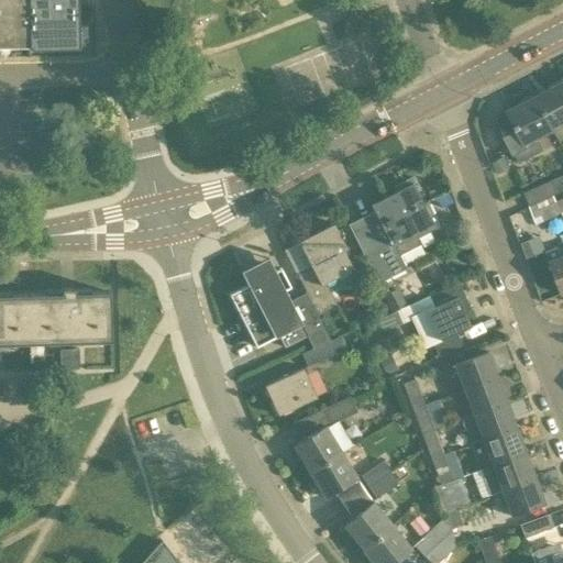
[(0,0),(0,46),(29,46),(25,0),(0,0)]
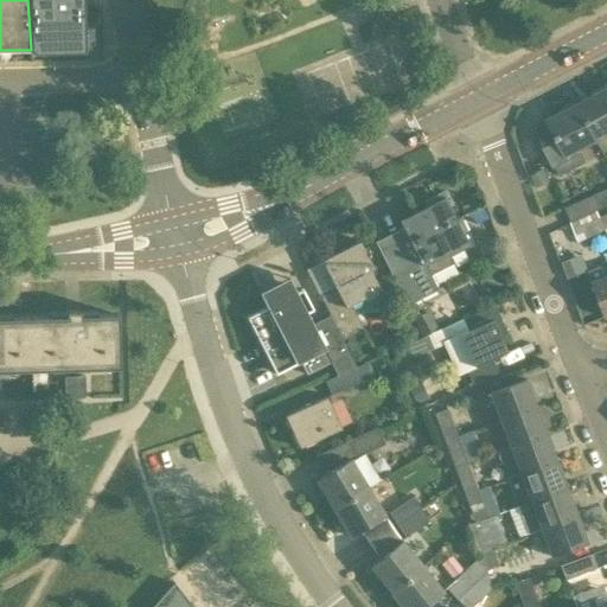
[(78,0),(29,0),(31,50),(33,50),(33,52),(84,51),(84,8),(80,8),(78,0)]
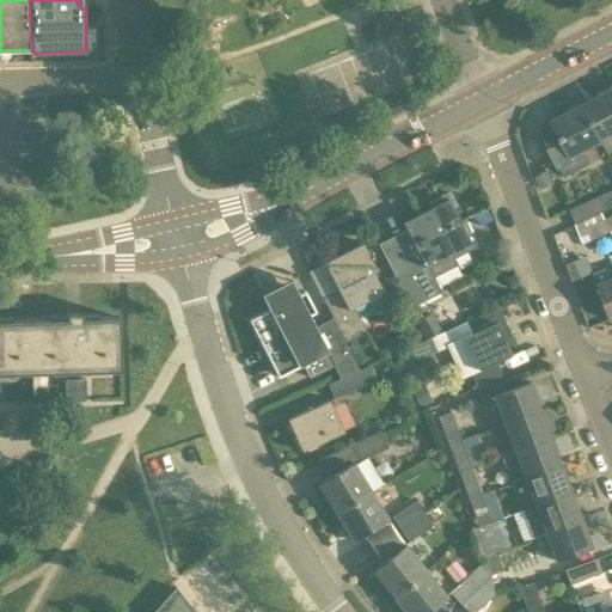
[(611,89),(581,105),(600,142),(601,141),(609,154),(611,152),(611,89)]
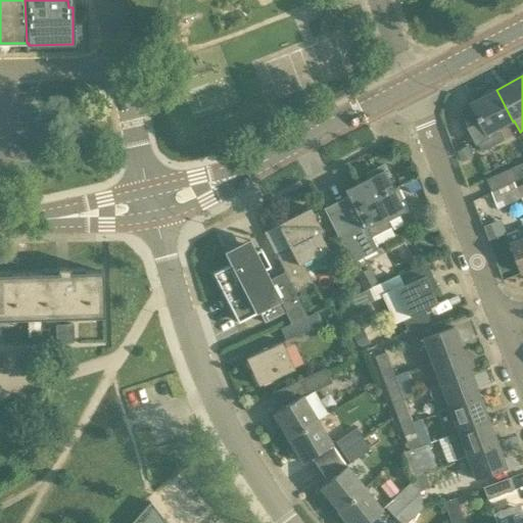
[(461,110),(476,141),(481,152),(505,140),(498,129),(513,122),(496,90),(471,103),(472,105),(461,110)]
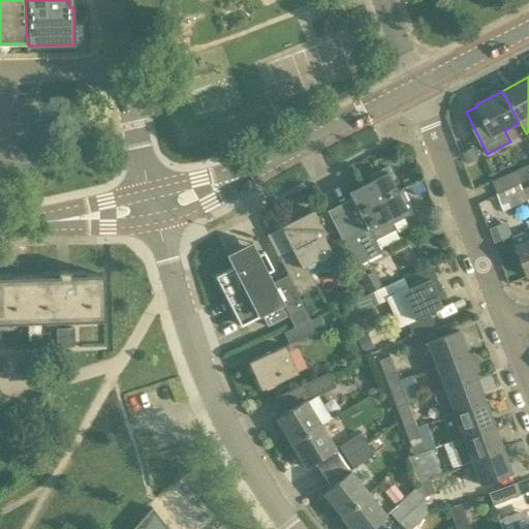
[(473,147),(462,153),(467,164),(478,158),(473,147)]
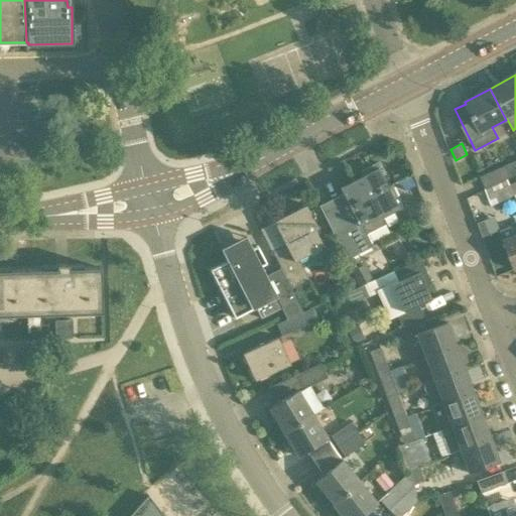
[(505,165),(489,172),(480,176),(485,188),(506,178),(510,176),(505,165)]
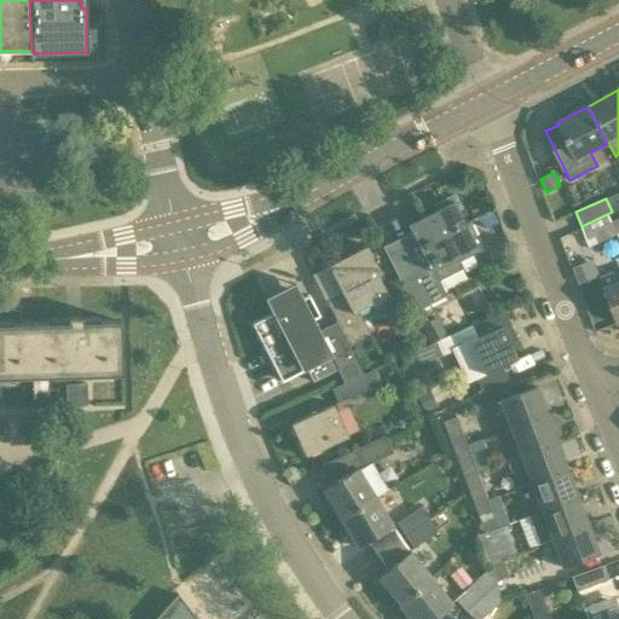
[(381,247),(408,298),(415,312),(446,296),(429,264),(464,246),(469,255),(481,249),(467,223),(462,225),(451,203),(409,226),(411,231),(381,247)]
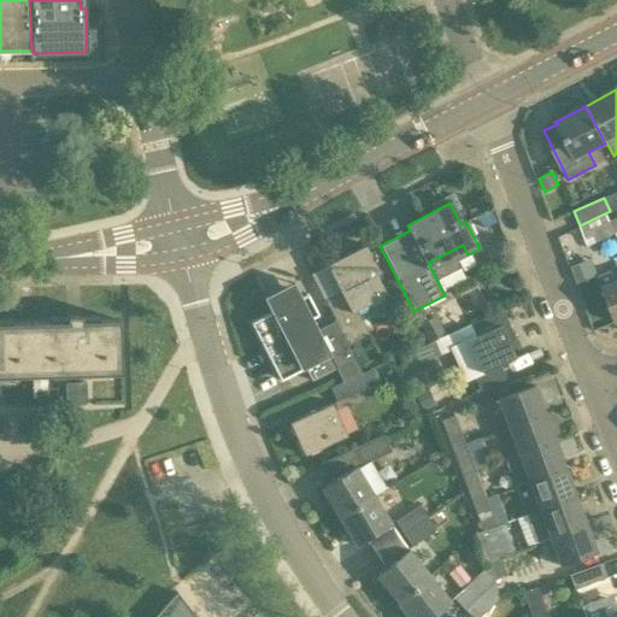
[(482,229),(495,222),(491,212),(477,219),(482,229)]
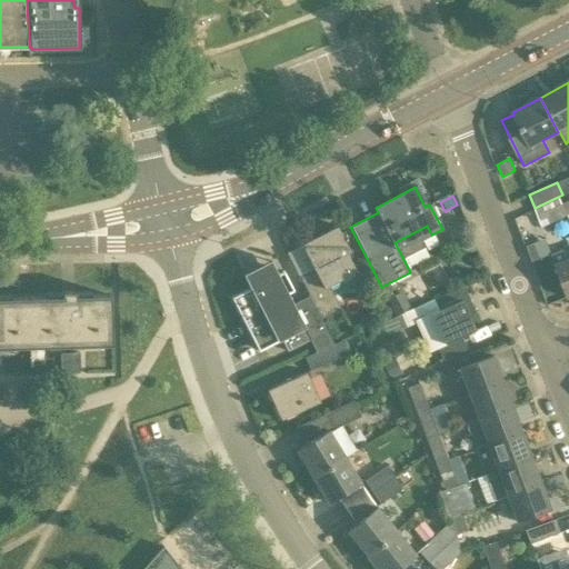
[(558,197),(535,208),(533,208),(541,228),(567,217),(561,203),(561,202),(560,203),(558,197)]
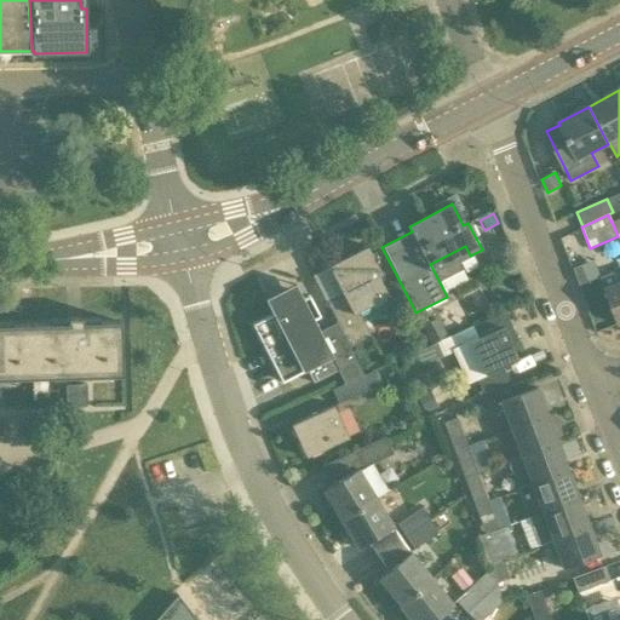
[(326,267),(340,293),(326,302),(345,339),(344,340),(348,348),(349,348),(371,337),(357,311),(386,296),(377,276),(380,274),(366,246),(326,267)]
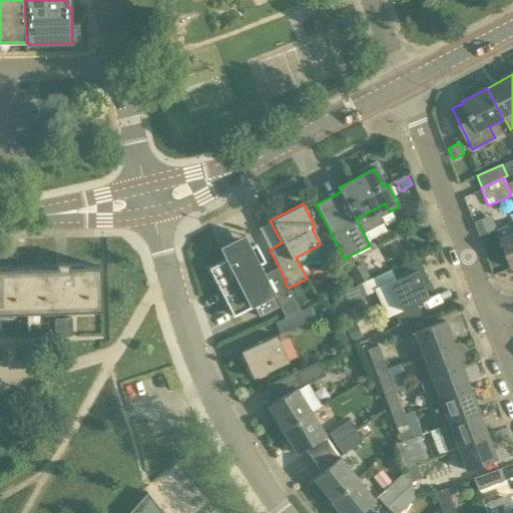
[(512,268),(512,233),(511,234),(507,224),(496,228),(511,269),(512,268)]
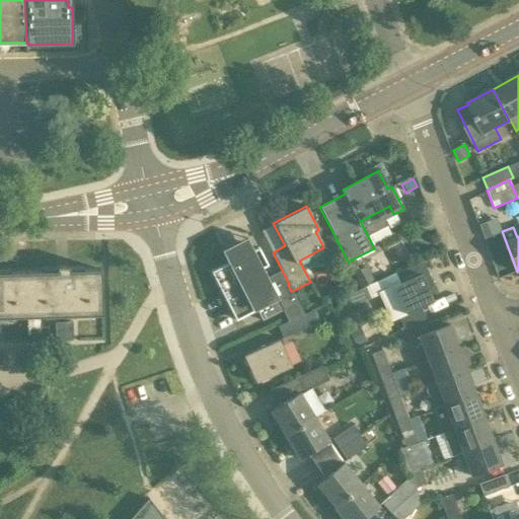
[(415,234),(412,242),(428,247),(431,240),(415,234)]
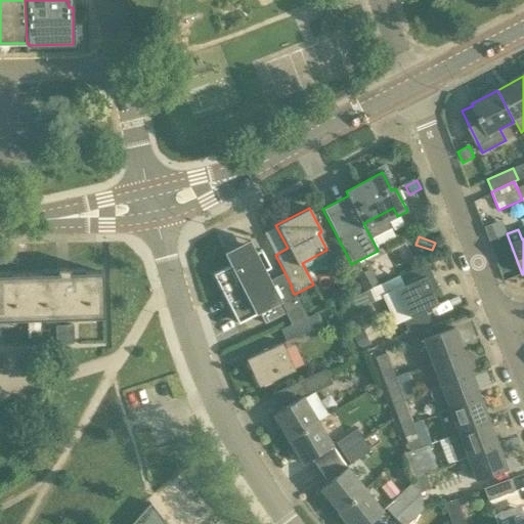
[(236,323),(258,312),(264,323),(286,312),(264,270),(269,268),(260,250),(255,253),(248,239),(222,252),(229,265),(212,274),(236,323)]
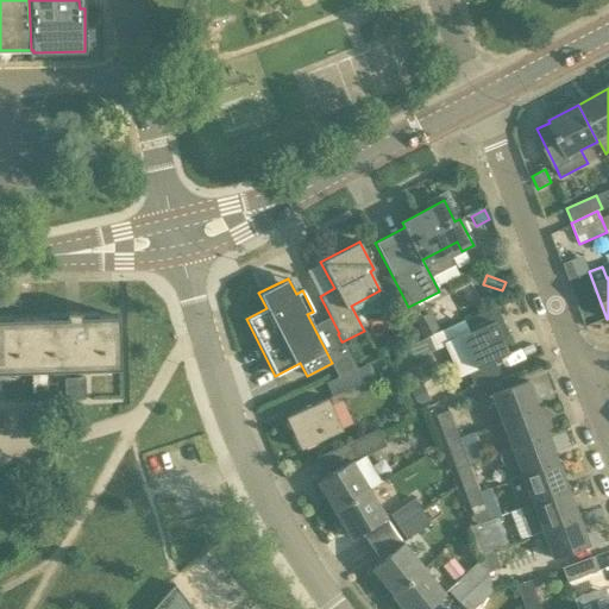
[(473,368),(465,371),(472,385),(498,375),(491,360),(508,353),(498,334),(506,331),(495,305),(462,320),(468,333),(459,336),(473,368)]
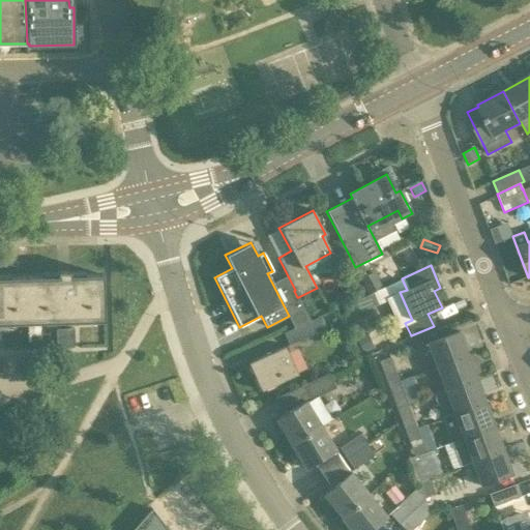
[(29,277),(29,323),(102,321),(101,275),(69,276),(68,271),(57,272),(57,276),(29,277)]
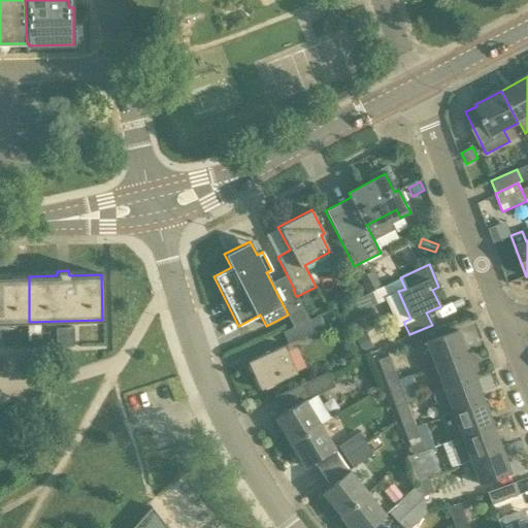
[(368,293),(381,287),(372,270),(361,275),(368,293)]
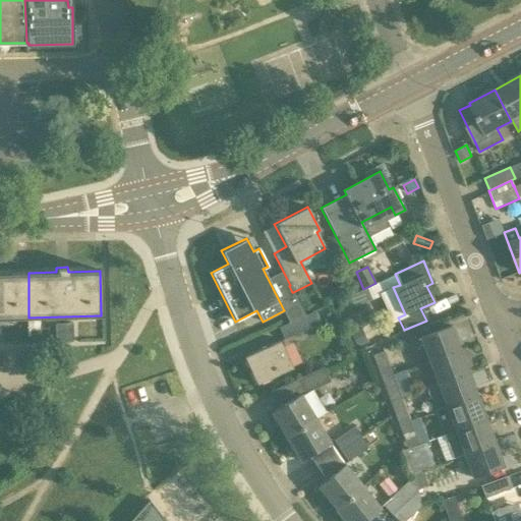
[(0,317),(29,317),(29,273),(0,273),(0,317)]
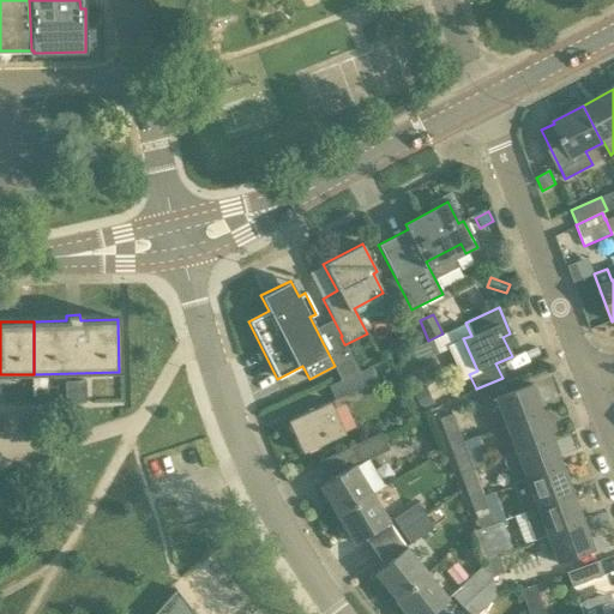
[(327,343),(344,374),(357,368),(345,344),(344,344),(341,337),(327,343)]
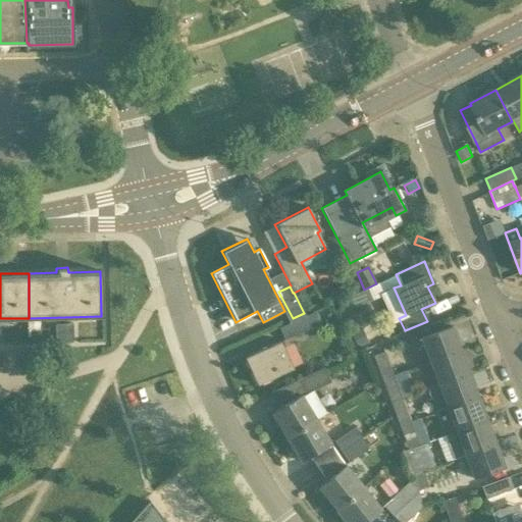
[(284,341),(317,325),(312,313),(278,328),(284,341)]
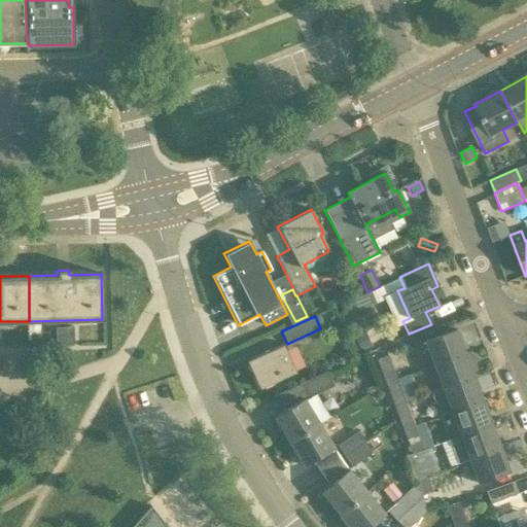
[(73,326),(64,327),(65,345),(73,344),(73,331),(73,326)]
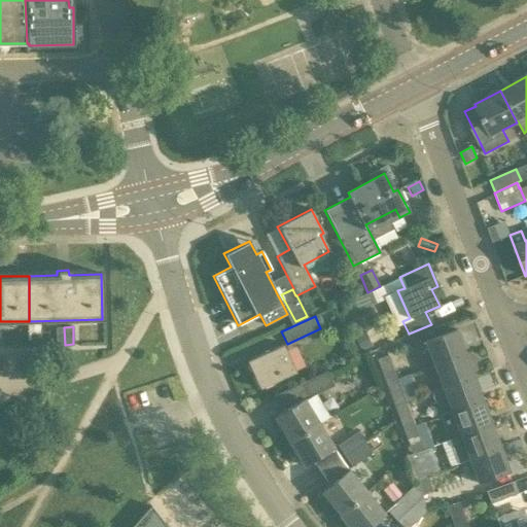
[(65,345),(64,327),(55,327),(56,332),(56,345),(65,345)]
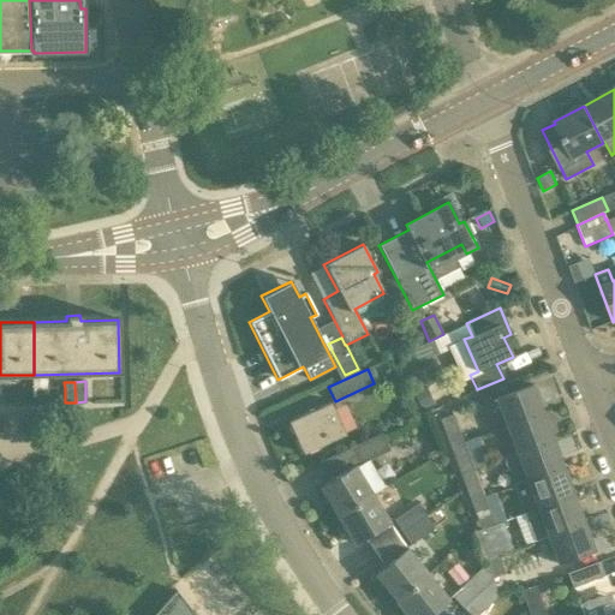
[(505,427),(541,412),(531,384),(494,398),(505,427)]
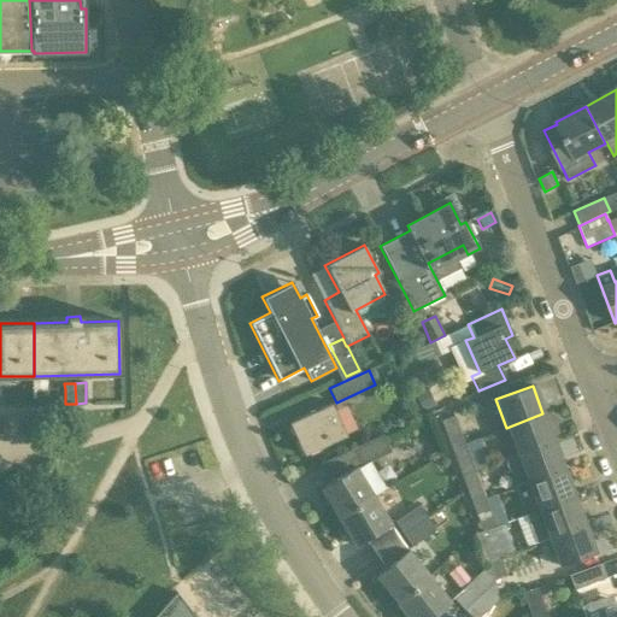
[(427,388),(416,394),(423,412),(435,406),(427,388)]
